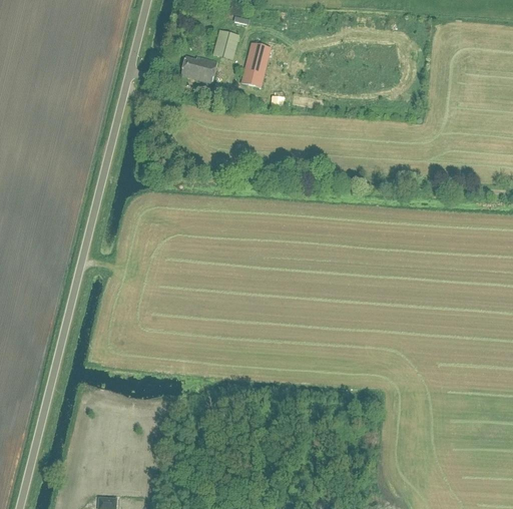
[(213,53),(232,58),(238,34),(219,29),(213,53)]
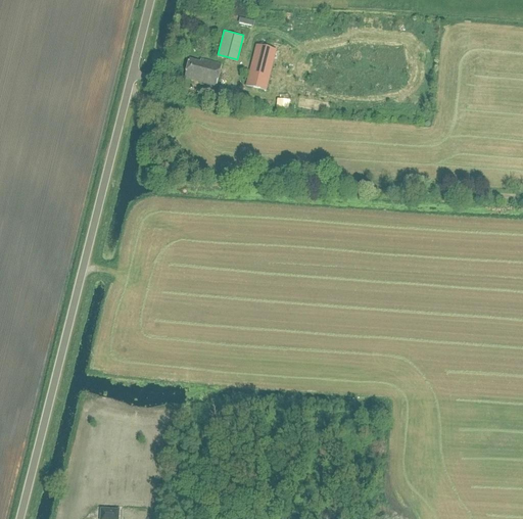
[(256,43),(252,56),(273,61),(276,48),(256,43)]
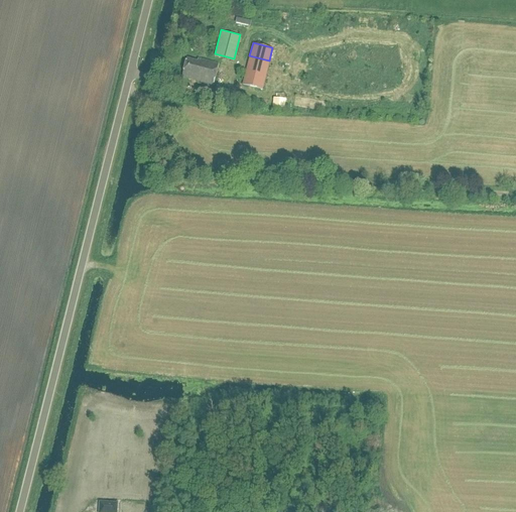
[(214,83),(219,61),(199,55),(198,58),(187,55),(182,75),(214,83)]
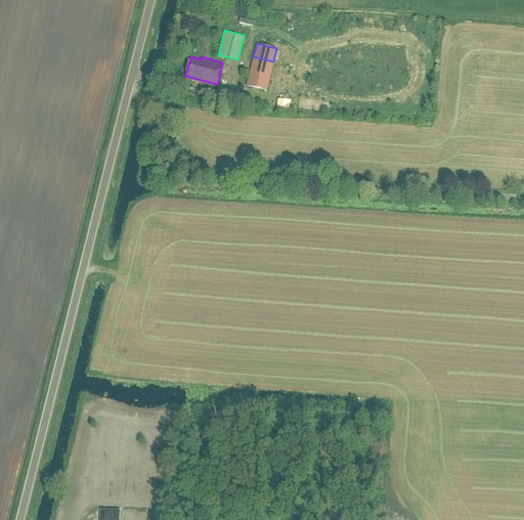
[(247,83),(266,88),(270,75),(250,70),(247,83)]
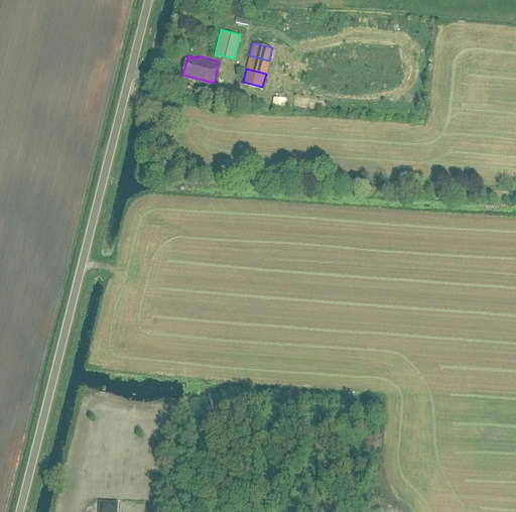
[(116,511),(117,501),(100,500),(99,511),(116,511)]
